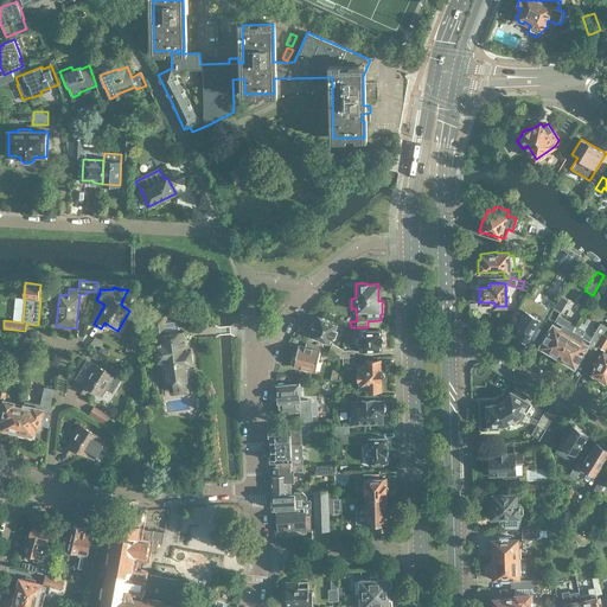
[(557,301),(554,307),(554,308),(561,312),(568,299),(561,295),(557,301)]
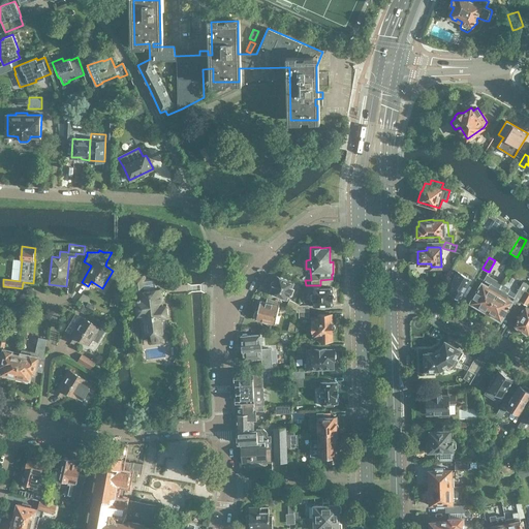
[(459,258),(458,259),(453,268),(455,269),(447,283),(450,284),(447,289),(452,291),(452,292),(459,297),(475,269),(459,258)]
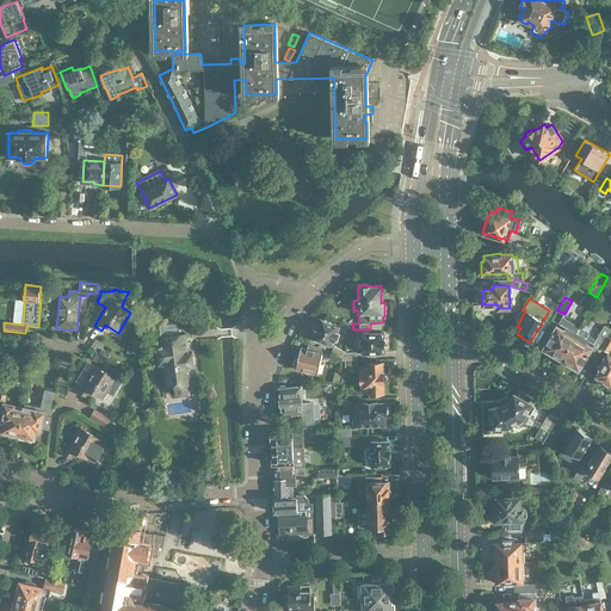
[(563,314),(543,349),(561,359),(579,327),(581,325),(563,314)]
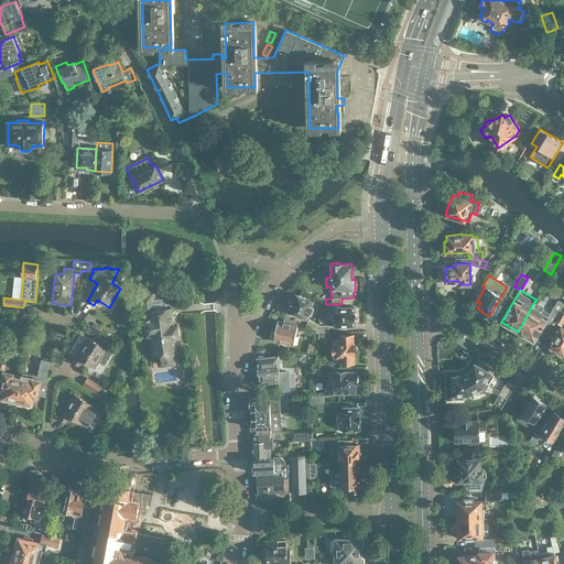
[(142,294),(142,301),(145,318),(143,320),(147,336),(158,335),(162,365),(175,364),(172,338),(180,337),(177,325),(173,325),(171,307),(152,310),(151,300),(155,299),(154,293),(142,294)]
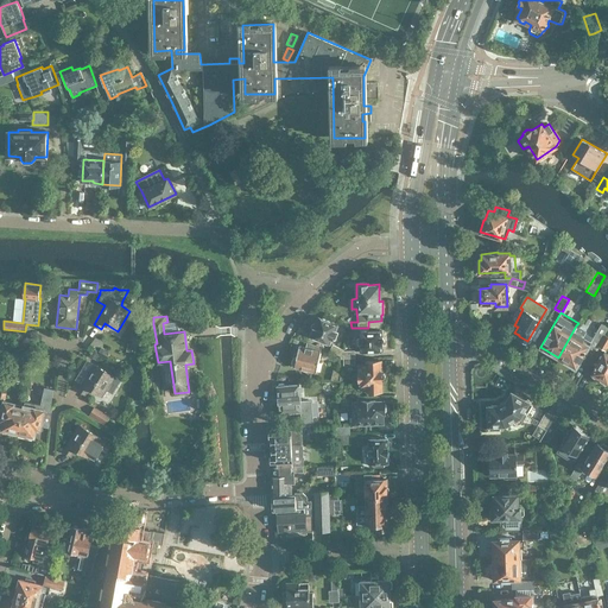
[(330,344),(333,339),(336,340),(339,331),(336,331),(339,325),(318,316),(310,335),(330,344)]
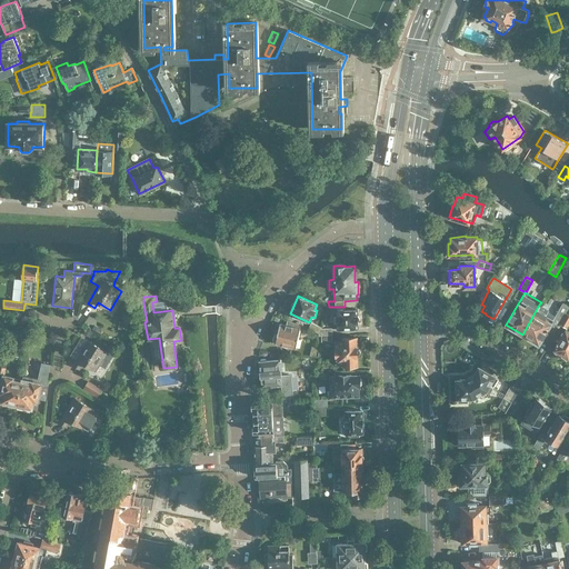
[(539,305),(522,335),(539,345),(550,325),(557,328),(559,323),(566,312),(568,307),(568,306),(563,302),(555,317),(547,312),(548,310),(539,305)]
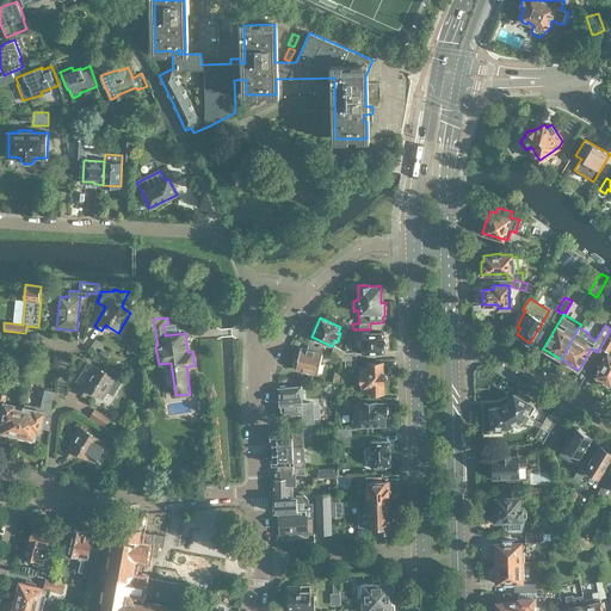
[(353,329),(353,334),(362,334),(362,340),(359,340),(359,346),(362,346),(362,353),(383,352),(383,332),(370,332),(370,329),(353,329)]
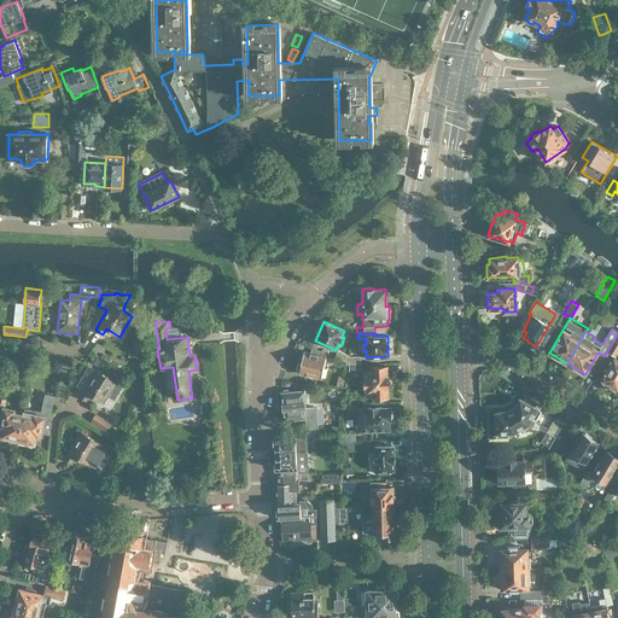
[(607,351),(616,356),(617,351),(617,337),(616,340),(614,339),(607,351)]
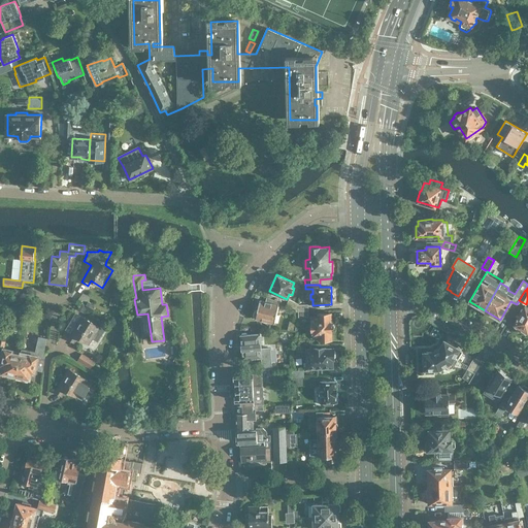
[(287,305),(296,309),(298,304),(297,304),(298,303),(289,299),(287,305)]
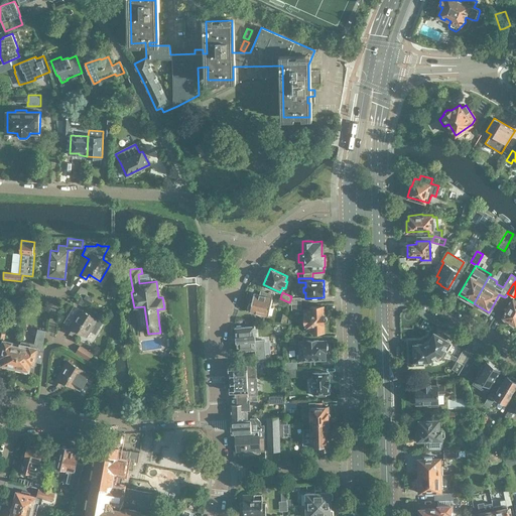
[(251,301),(249,311),(268,315),(272,297),(254,293),(252,302),(251,301)]
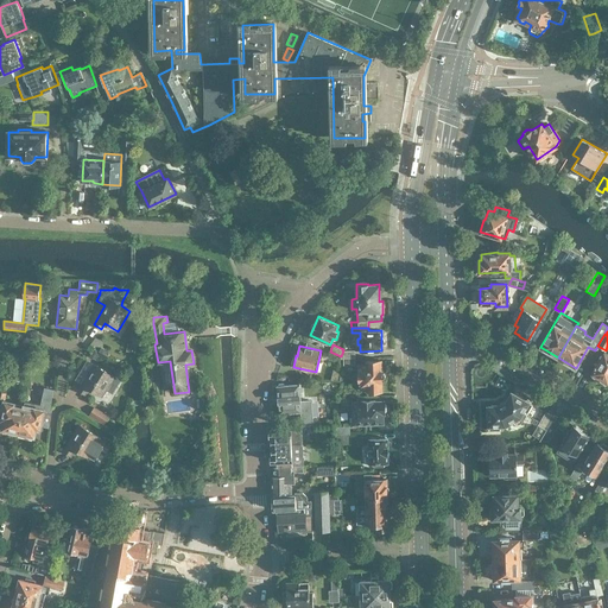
[(596,366),(591,374),(607,382),(607,354),(605,352),(600,360),(599,359),(595,365),(596,366)]
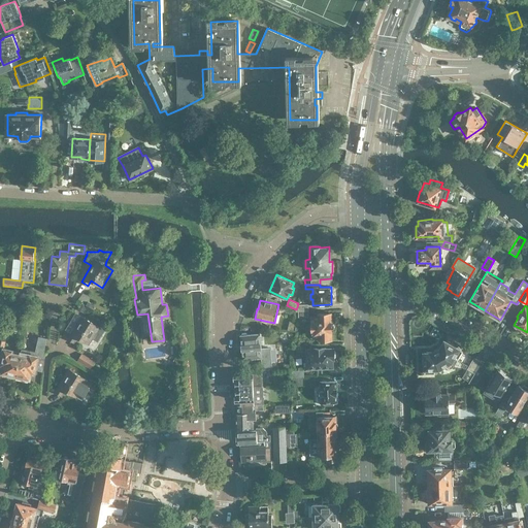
[(331,324),(330,312),(318,314),(318,317),(310,318),(311,337),(319,337),(319,340),(331,339),(331,330),(334,329),(335,327),(335,326),(333,324),(331,324)]
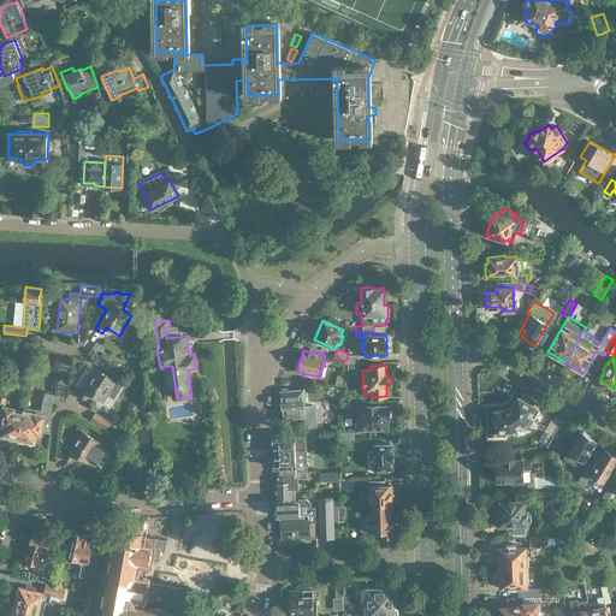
[(104,402),(108,395),(114,398),(122,386),(116,383),(117,381),(95,368),(80,395),(87,400),(90,394),(104,402)]
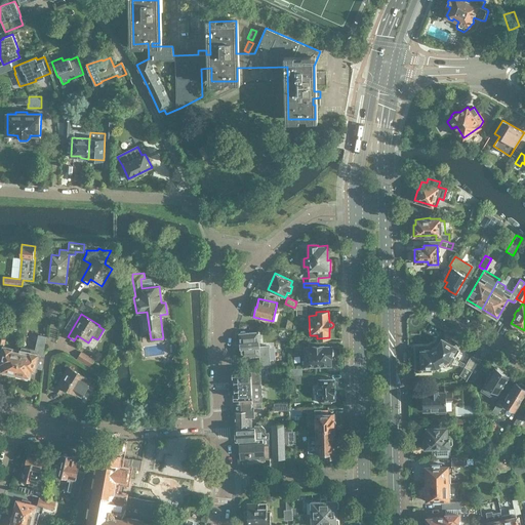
[(240,333),(239,333),(241,357),(260,355),(258,331),(246,332),(245,330),(241,330),(240,333)]
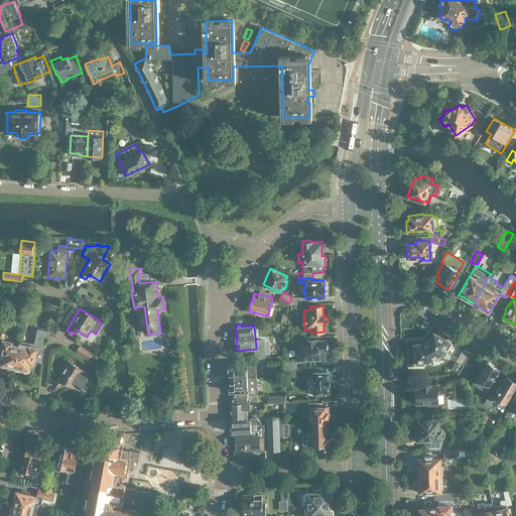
[(22,340),(20,346),(15,367),(29,371),(30,364),(34,365),(34,361),(42,363),(45,330),(38,329),(34,343),(22,340)]
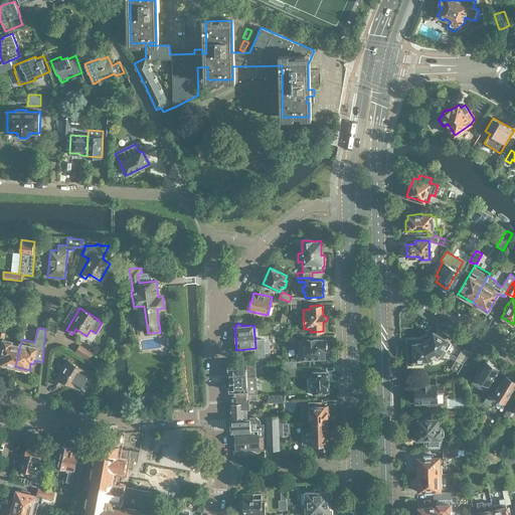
[(428,360),(441,353),(444,355),(448,349),(452,342),(434,332),(428,340),(427,339),(422,342),(422,343),(413,343),(413,364),(423,364),(423,360),(428,360)]
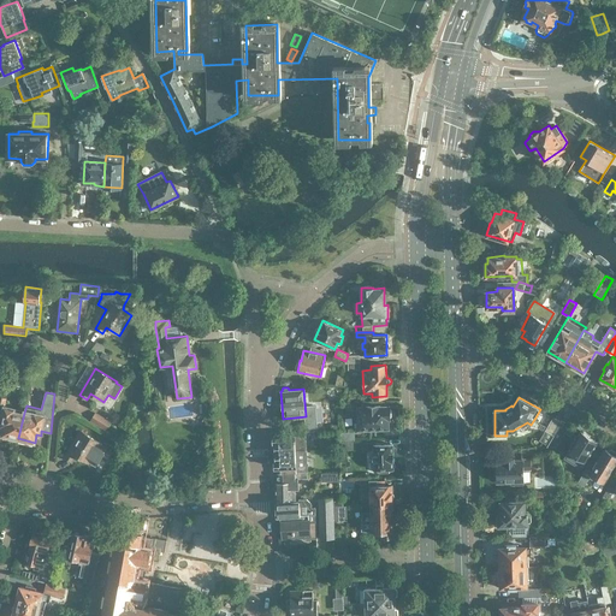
[(365,407),(356,407),(357,430),(388,428),(388,419),(389,419),(389,406),(380,406),(379,404),(365,406),(365,407)]
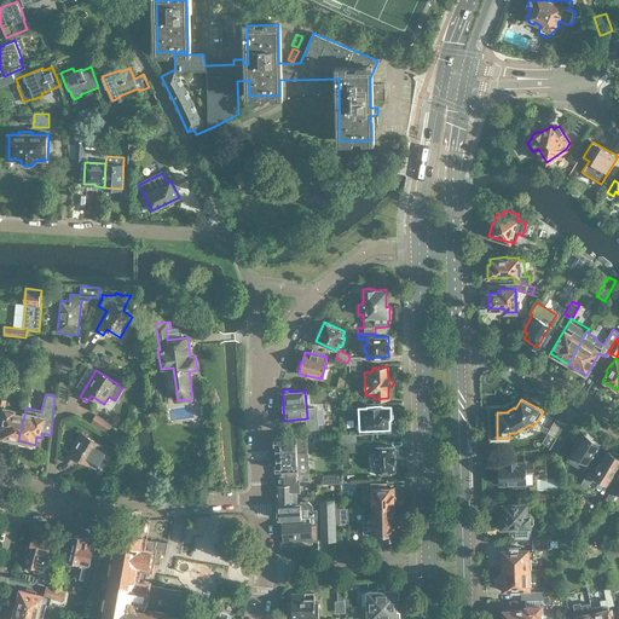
[(5,408),(4,408),(0,424),(0,427),(4,429),(1,437),(18,440),(24,415),(15,412),(15,410),(5,408)]
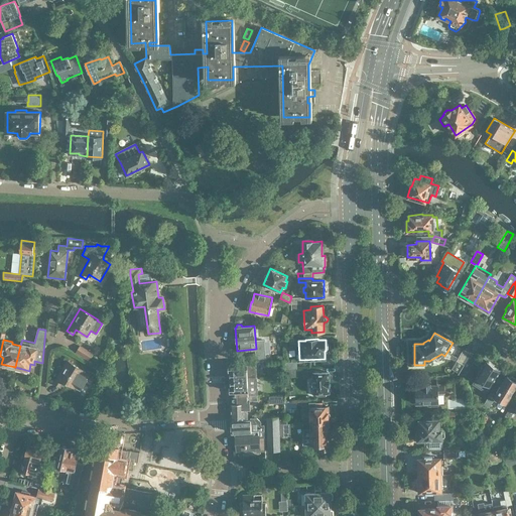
[(92,354),(80,346),(76,352),(89,360),(92,354)]
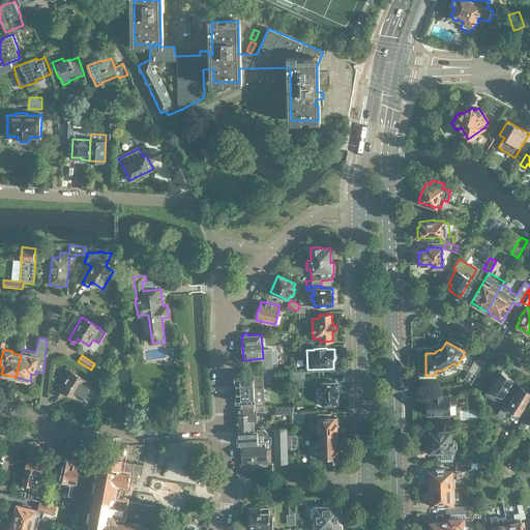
[(476,359),(464,379),(471,383),(476,375),(474,374),(481,362),(476,359)]
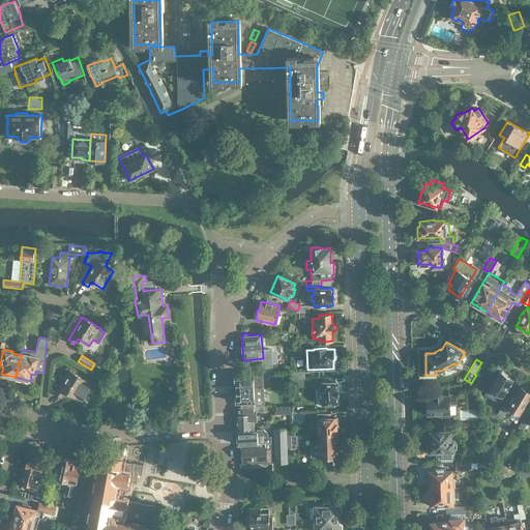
[(476,375),(471,383),(471,384),(478,384),(490,366),(481,362),(474,374),(476,375)]
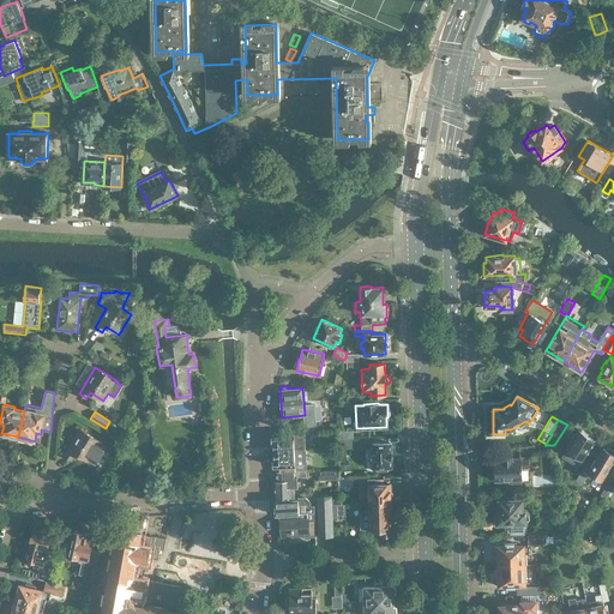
[(74,453),(89,462),(95,465),(107,446),(101,443),(101,441),(79,428),(64,456),(71,459),(74,453)]
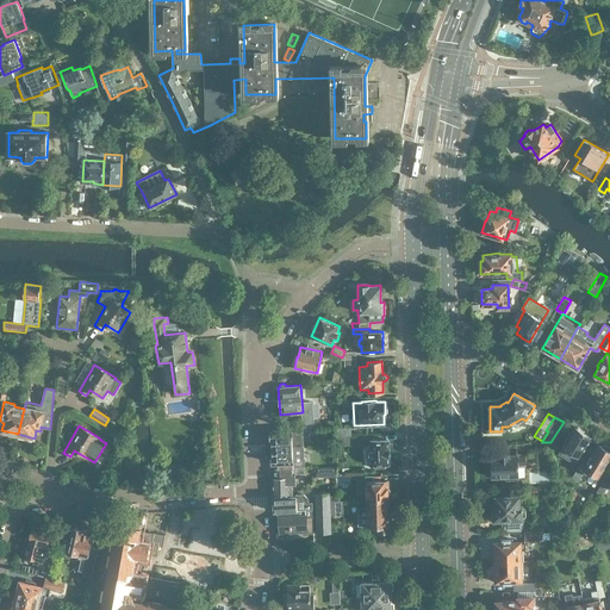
[(274,431),(271,431),(271,437),(272,437),(272,447),(304,446),(303,428),(274,429),(274,431)]
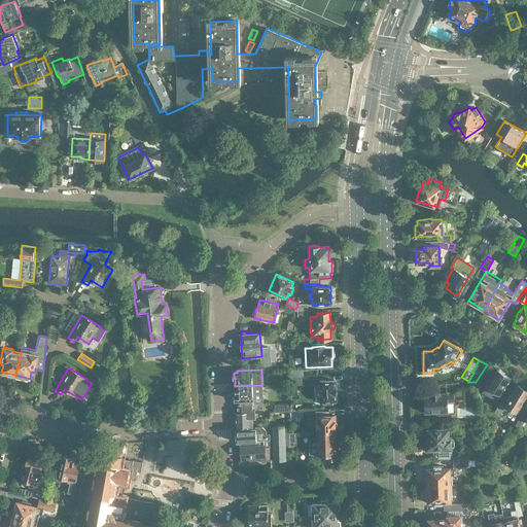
[(488,386),(485,391),(492,395),(491,397),(492,399),(494,400),(497,400),(499,399),(500,397),(500,394),(511,377),(497,370),(487,386),(488,386)]
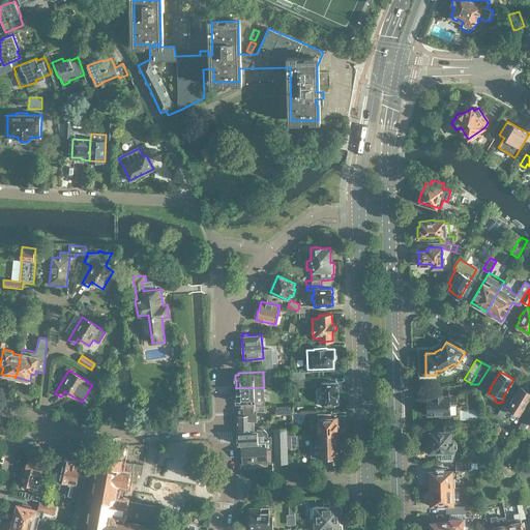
[(293,387),(305,387),(305,379),(292,380),(293,387)]
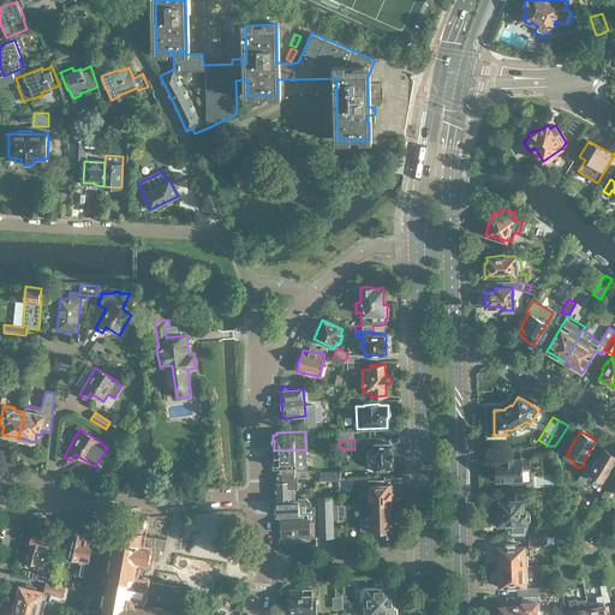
[(372,443),(372,469),(377,469),(377,472),(389,471),(388,467),(392,467),(390,442),(372,443)]
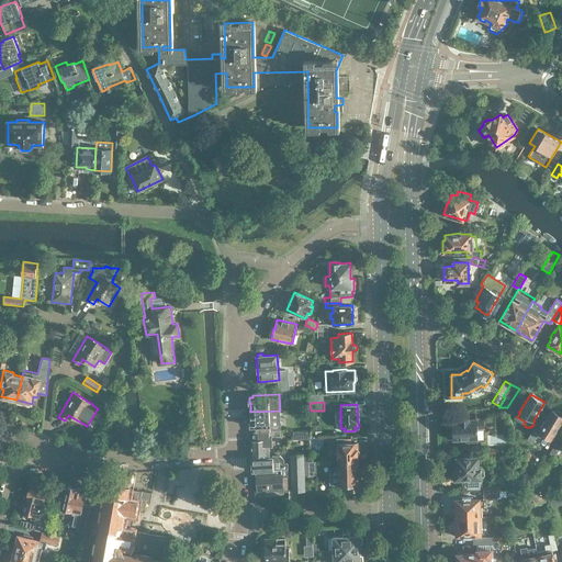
[(540,426),(541,427),(539,429),(535,427),(527,440),(532,444),(538,435),(542,437),(543,435),(551,440),(561,422),(561,415),(561,416),(561,414),(561,413),(557,409),(554,411),(552,409),(546,420),(544,420),(540,426)]
